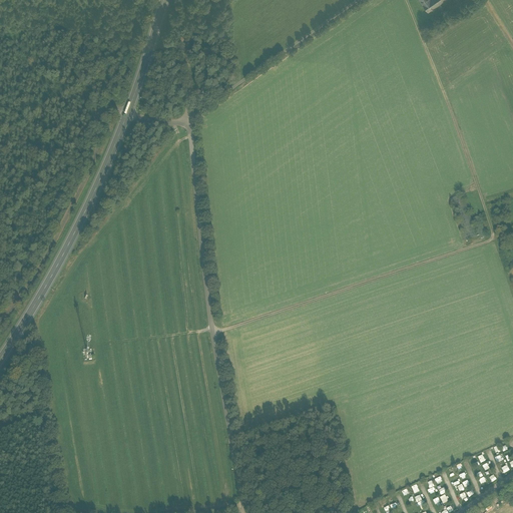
[(428,0),(423,4),(428,12),(441,3),(438,0),(428,0)]
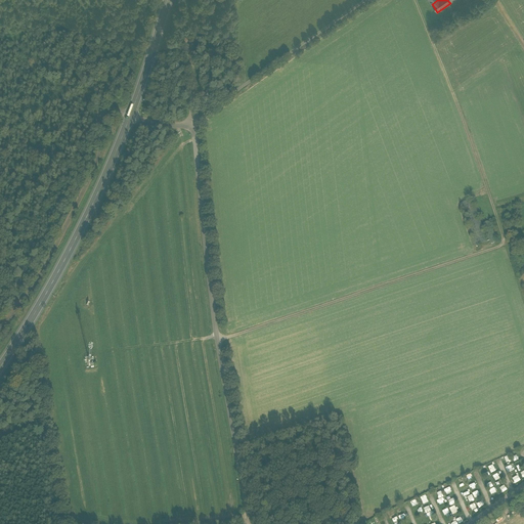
[(489,221),(483,224),(490,245),(496,243),(489,221)]
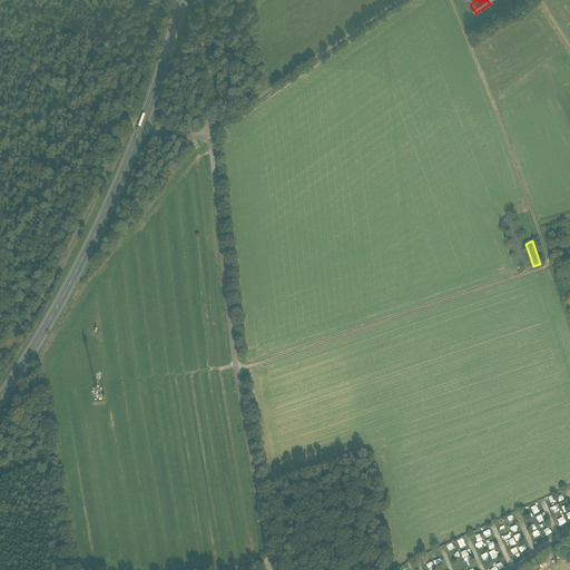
[(561,509),(560,507),(568,503),(567,501),(556,505),(558,511),(561,509)]
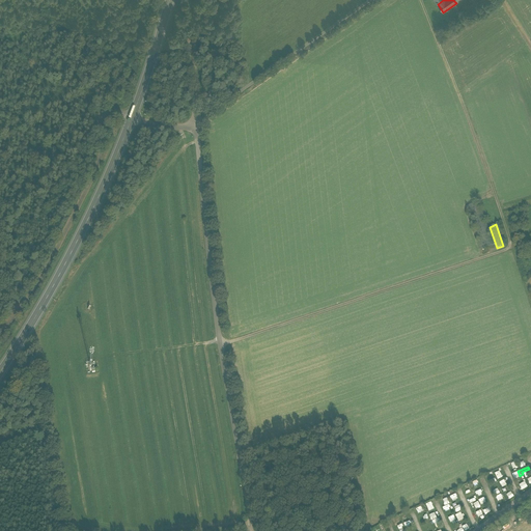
[(499,470),(494,473),(497,478),(502,475),(499,470)]
